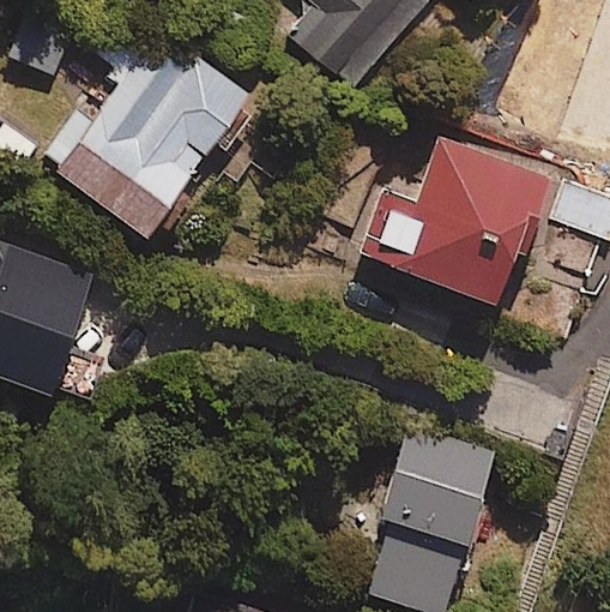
[(303,0),(310,6),(287,34),(350,90),(428,0),(303,0)]
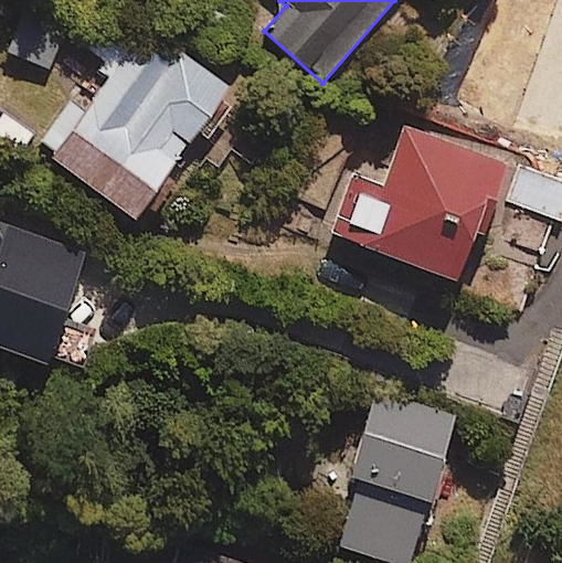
[(169,65),(126,32),(38,146),(130,218),(230,89),(180,51),(169,65)]
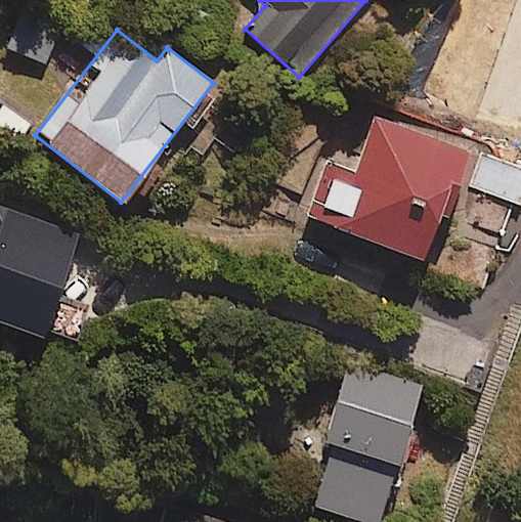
[(468,151),(375,116),(353,172),(328,162),(307,217),(419,259),(440,204),(446,207),(468,151)]
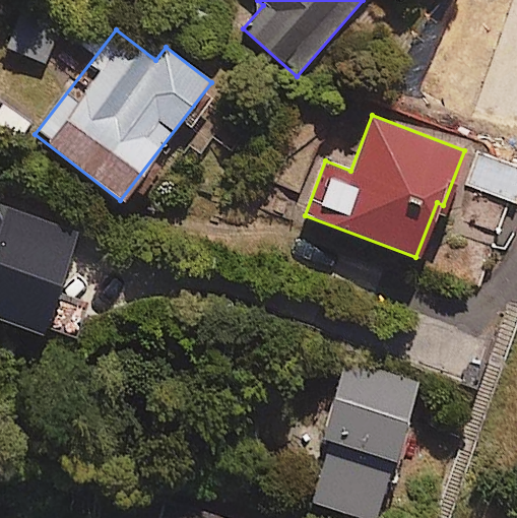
[(516,155),(482,142),(431,274),(479,294),(516,201),(516,155)]
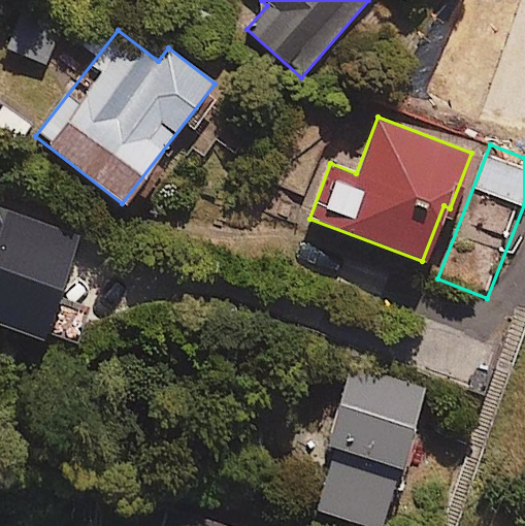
[(76,237),(0,209),(0,324),(40,338),(76,237)]
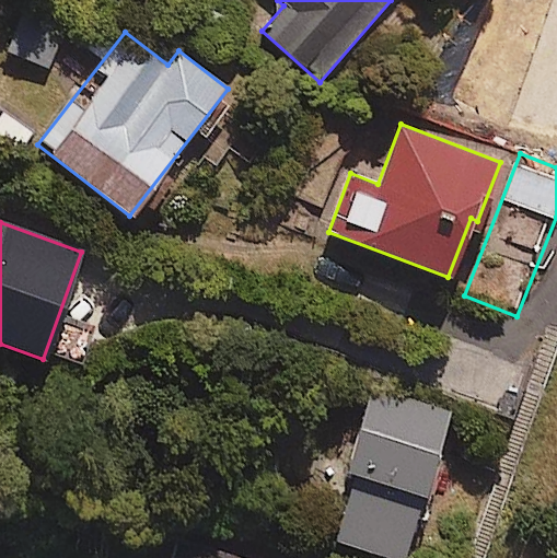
[(402,557),(449,419),(371,393),(344,475),(355,478),(334,541),(386,557),(402,557)]
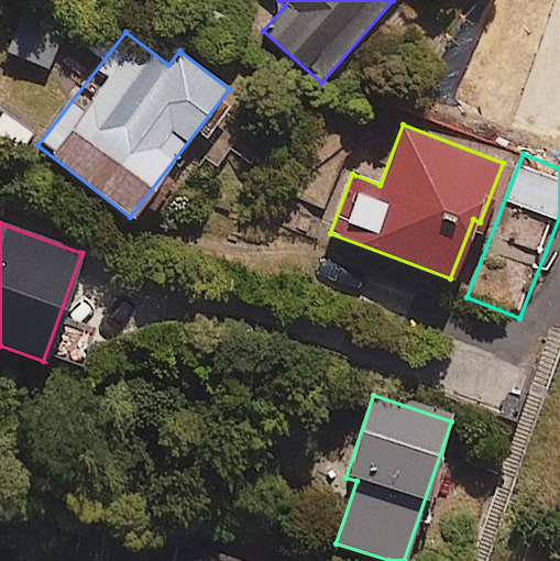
[(213,560),(174,549),(171,560),(213,560)]
